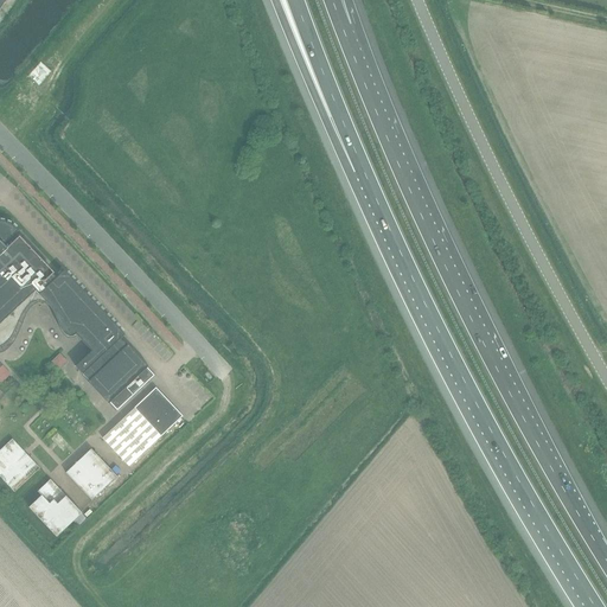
[(89,382),(89,383),(90,384),(91,384),(108,402),(108,403),(109,404),(110,403),(117,411),(155,376),(147,369),(148,368),(147,365),(146,366),(129,349),(131,347),(128,345),(127,346),(121,339),(126,336),(65,270),(57,279),(53,275),(55,274),(20,237),(19,238),(16,235),(19,231),(17,229),(13,227),(11,225),(7,223),(5,223),(1,222),(0,221),(0,346),(2,346),(4,345),(6,344),(8,342),(10,340),(12,336),(14,333),(23,315),(24,312),(25,310),(29,306),(31,304),(34,302),(39,301),(40,301),(43,301),(45,302),(49,305),(51,307),(53,311),(55,314),(59,324),(62,331),(64,333),(65,334),(68,337),(69,337),(71,337),(72,337),(75,337),(76,336),(93,352),(76,368),(89,382)]
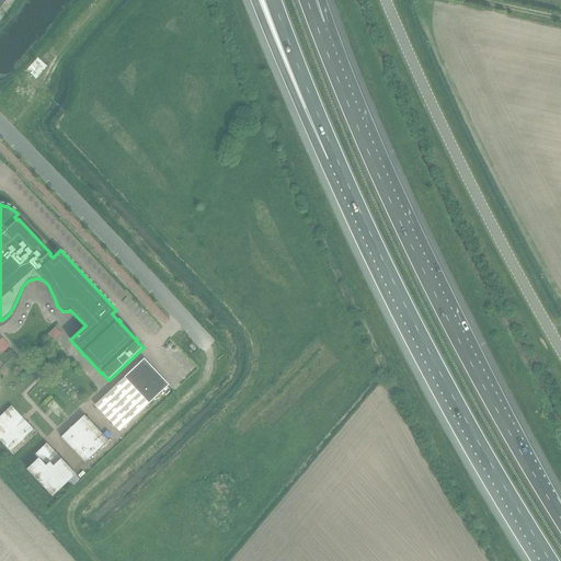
[(145,358),(124,378),(95,405),(119,432),(169,385),(167,382),(165,384),(164,382),(165,381),(148,363),(147,364),(146,363),(147,362),(145,358)]
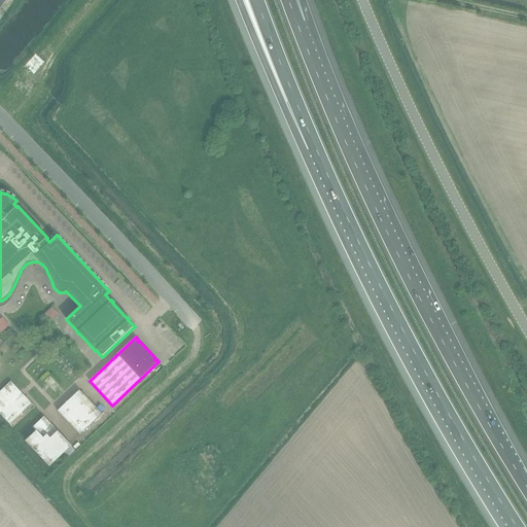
[(72,361),(64,369),(72,378),(80,371),(72,361)]
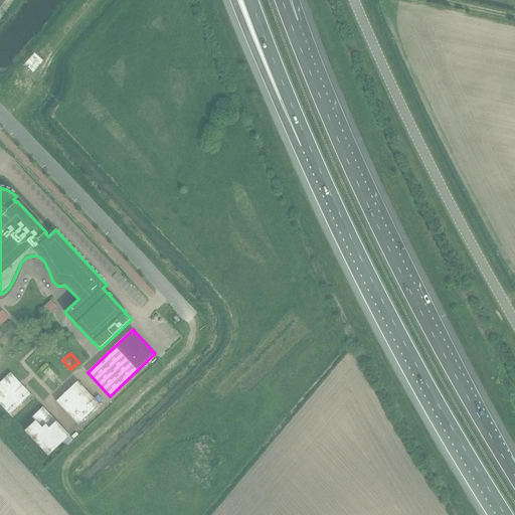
[(0,382),(0,403),(13,417),(34,397),(11,373),(0,382)]
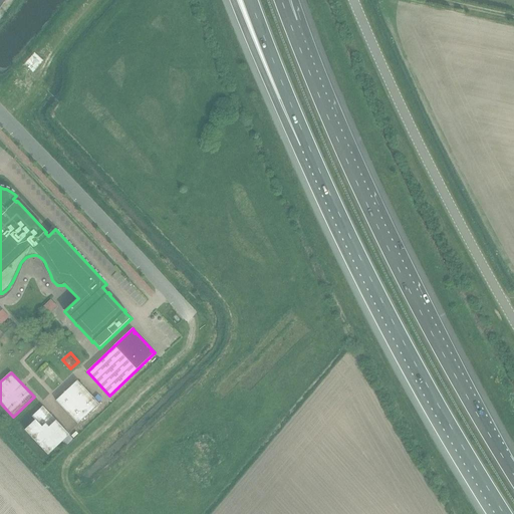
[(56,401),(78,424),(99,404),(77,380),(56,401)]
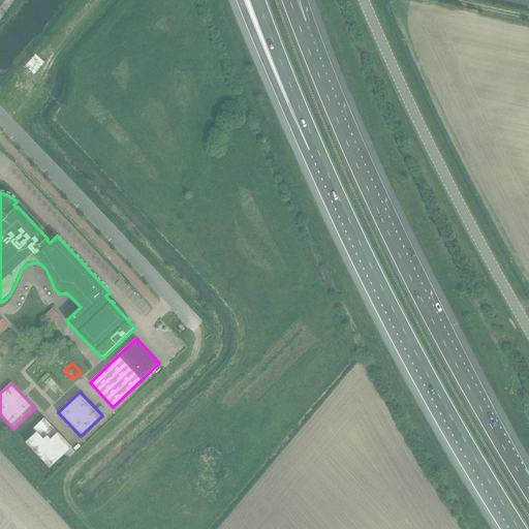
[(72,447),(43,418),(33,429),(36,433),(25,442),(50,469),(72,447)]
